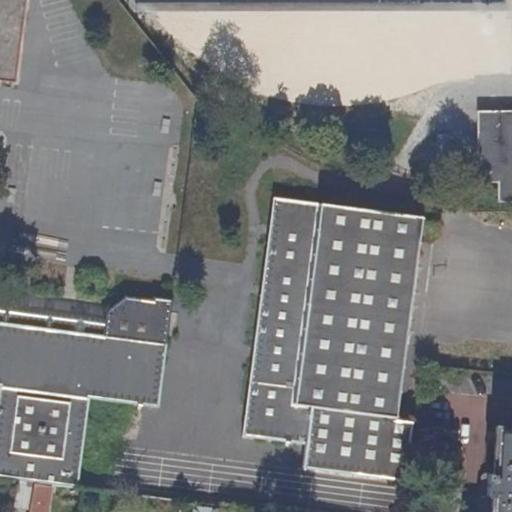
[(0,0),(0,82),(13,85),(24,0),(0,0)]
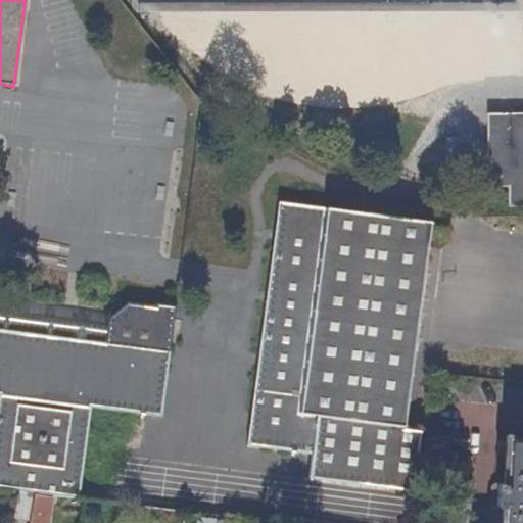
[(522,111),(485,112),(486,184),(506,183),(507,202),(522,202),(522,111)]
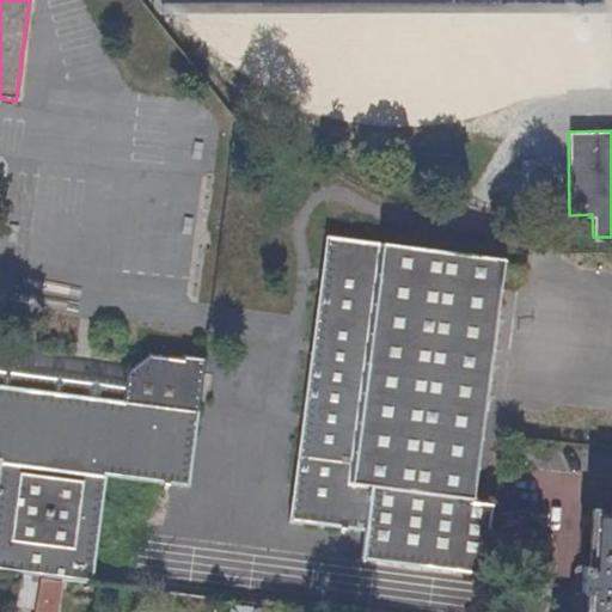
[(534,148),(518,148),(519,201),(536,201),(534,148)]
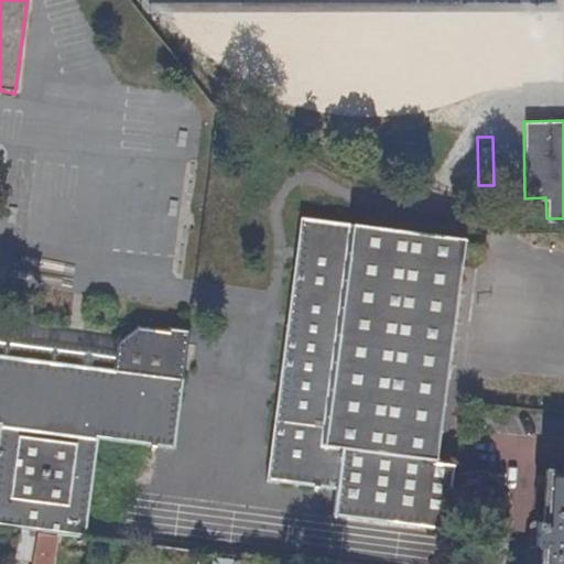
[(301,217),(269,479),(338,488),(336,518),(447,532),(456,463),(438,461),(466,238),(356,225),(301,217)]
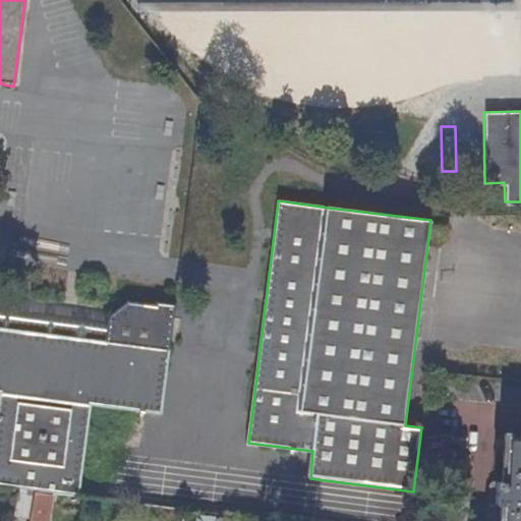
[(104,340),(0,327),(0,392),(4,393),(0,427),(0,483),(80,495),(92,404),(163,413),(170,358),(176,308),(157,305),(157,308),(129,305),(107,314),(106,321),(104,340)]
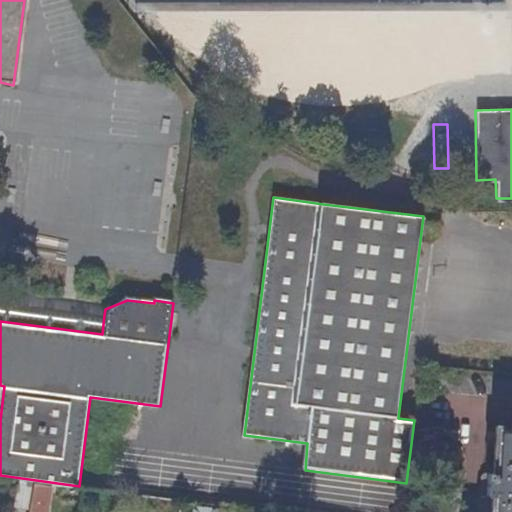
[(0,301),(0,321),(102,334),(104,315),(0,301)]
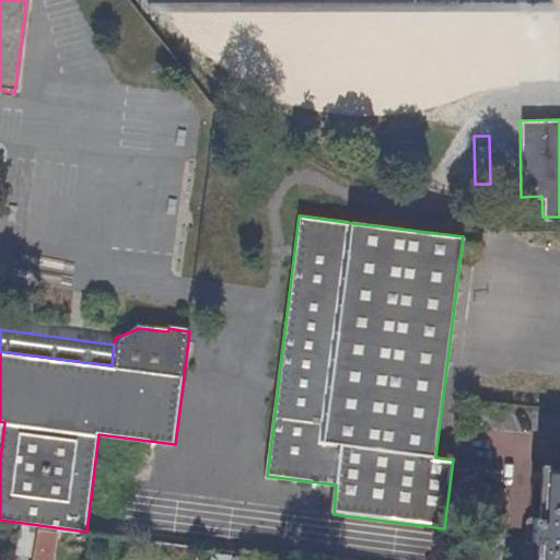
[(539,559),(559,559),(559,468),(545,468),(543,520),(536,520),(535,543),(540,544),(539,559)]
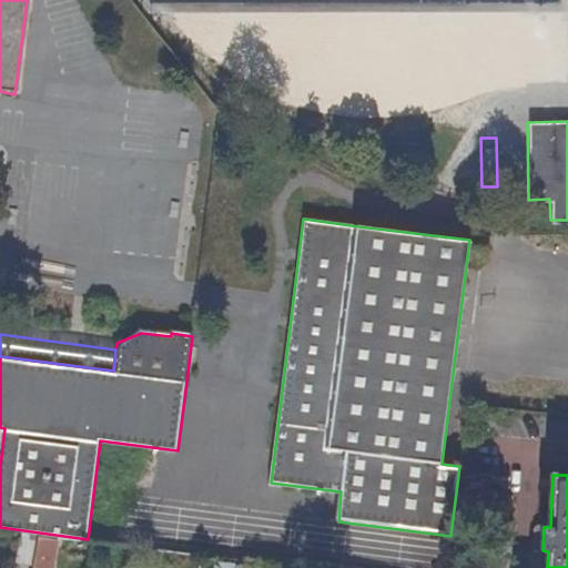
[(48,567),(53,538),(37,536),(31,567),(48,567)]
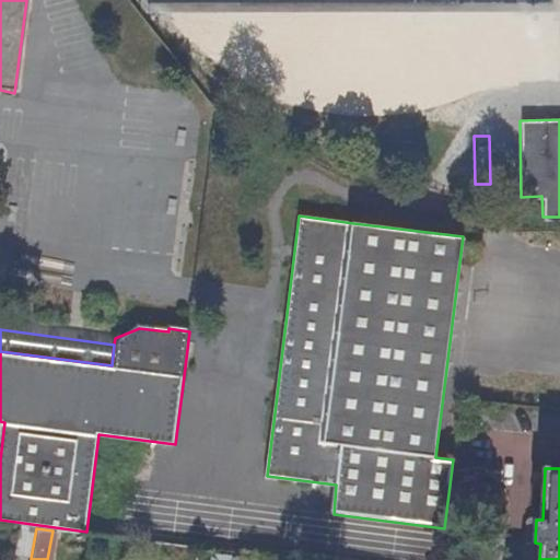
[(129,544),(126,559),(141,559),(143,547),(129,544)]
